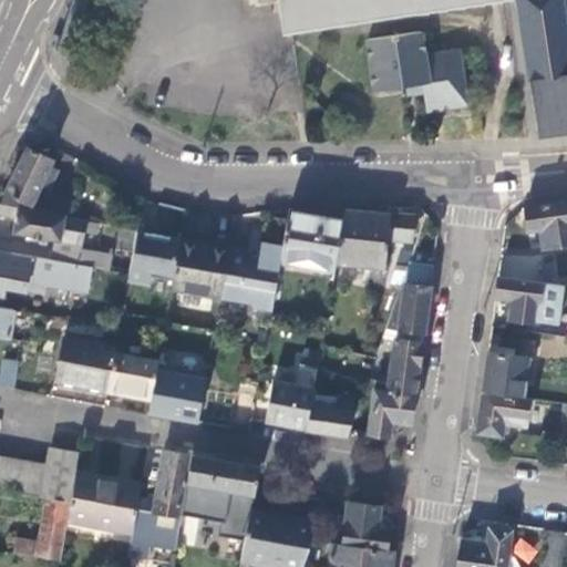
[(281,0),(288,38),(292,37),(291,29),(481,0),(281,0)]
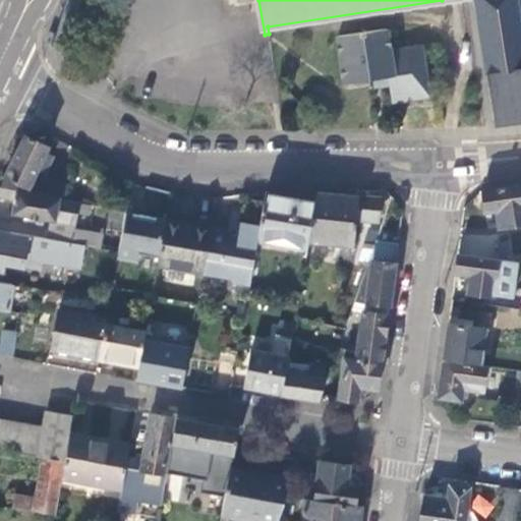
[(520,35),(515,0),(476,0),(497,127),(520,123),(520,35)]
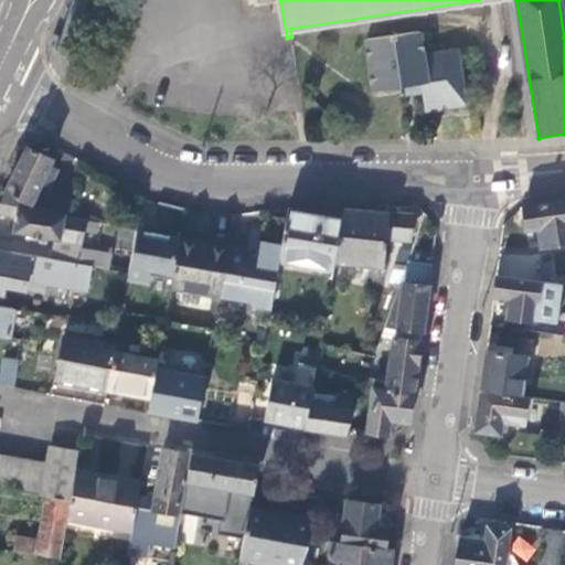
[(423,85),(425,95),(428,113),(466,107),(458,53),(426,60),(422,35),(369,43),(376,92),(393,89),(408,87),(423,85)]
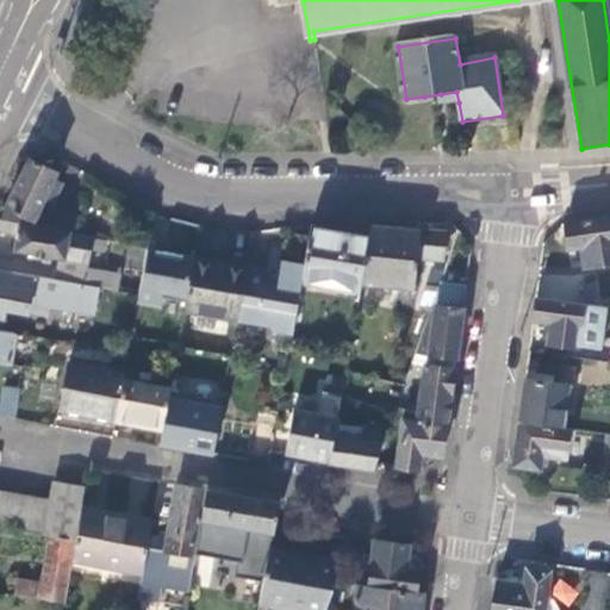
[(443,105),(459,103),(456,92),(441,94),(443,105)]
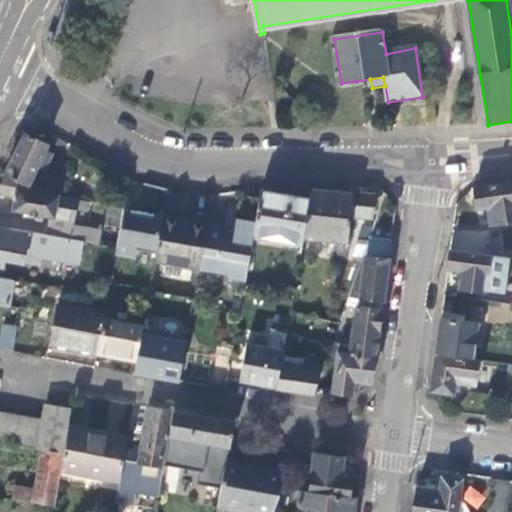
[(52,135),(31,123),(26,134),(47,146),(52,135)]
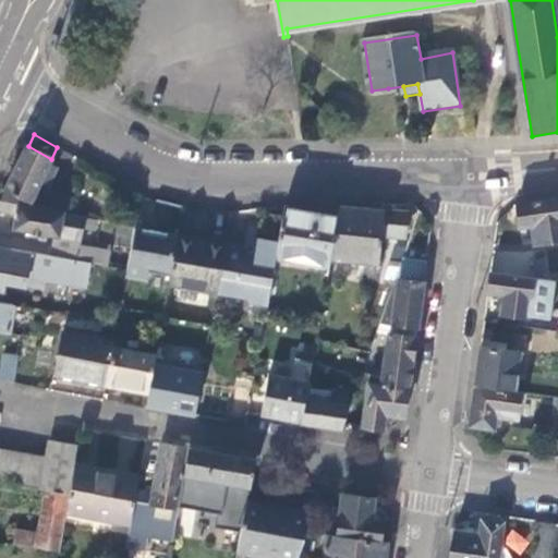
[(58,164),(51,159),(28,146),(7,190),(31,201),(36,191),(46,168),(53,171),(58,164)]
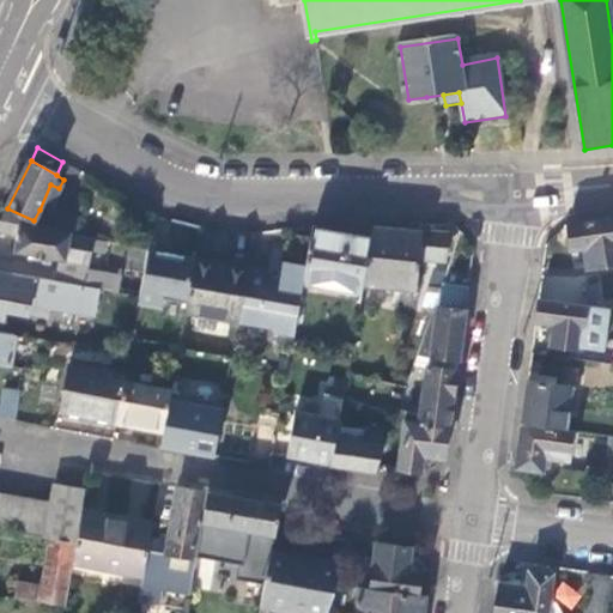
[(7,208),(1,223),(20,226),(65,234),(68,217),(68,214),(40,210),(34,220),(7,208)]
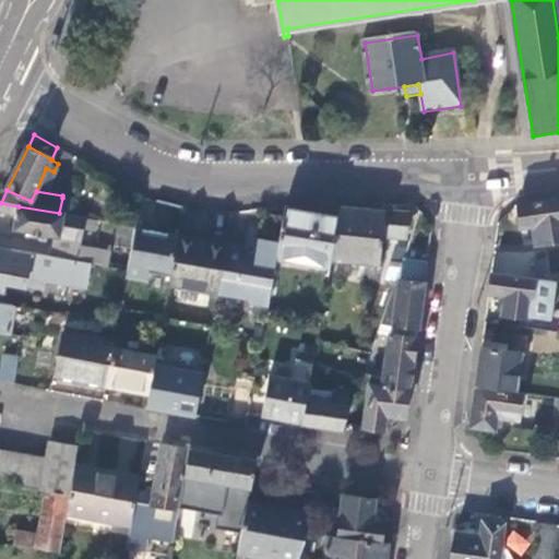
[(62,198),(59,213),(70,215),(72,199),(62,198)]
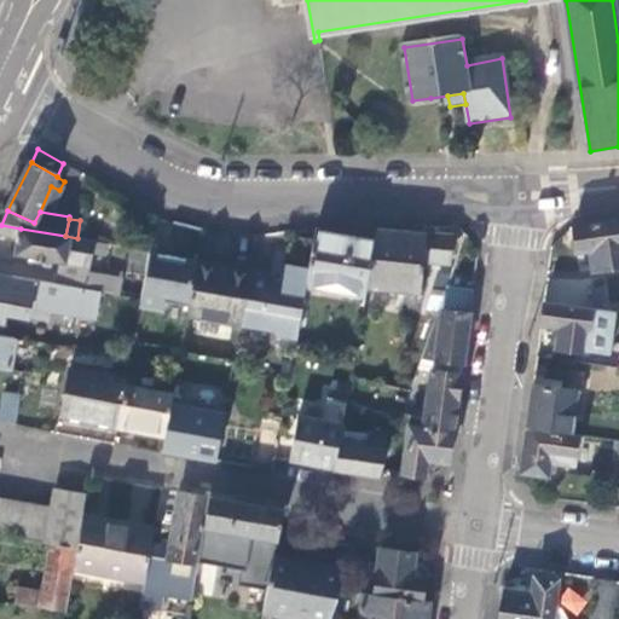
[(618,219),(572,226),(577,253),(594,250),(596,271),(618,267),(618,219)]
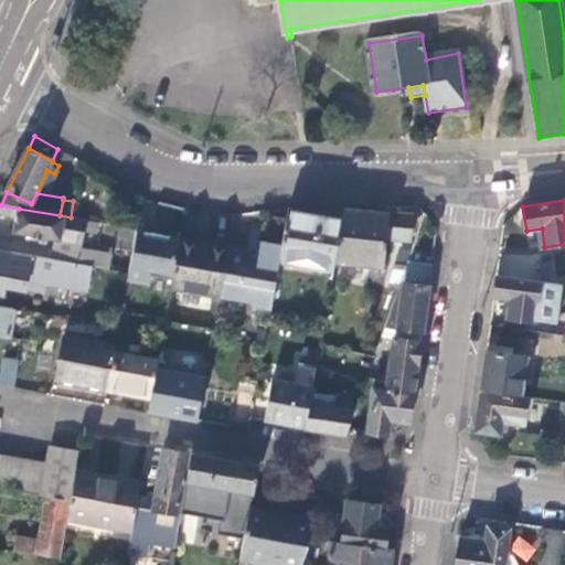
[(19,209),(1,205),(0,209),(0,213),(18,217),(19,209)]
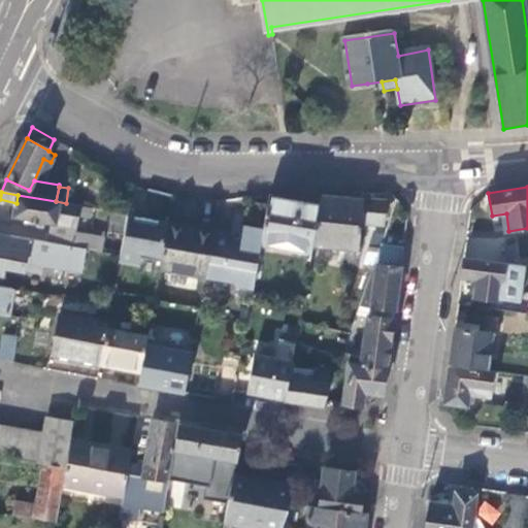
[(91,219),(92,207),(66,203),(56,201),(18,195),(17,203),(14,217),(28,220),(46,223),(54,224),(51,241),(88,248),(102,250),(104,236),(77,232),(79,217),(91,219)]
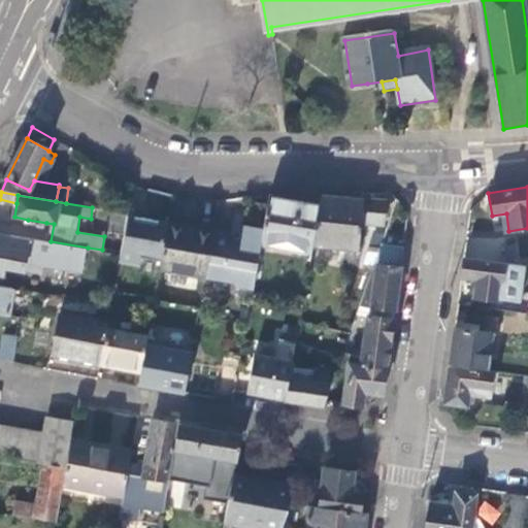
[(321,204),(269,195),(264,228),(262,243),(311,253),(312,245),(321,204)]
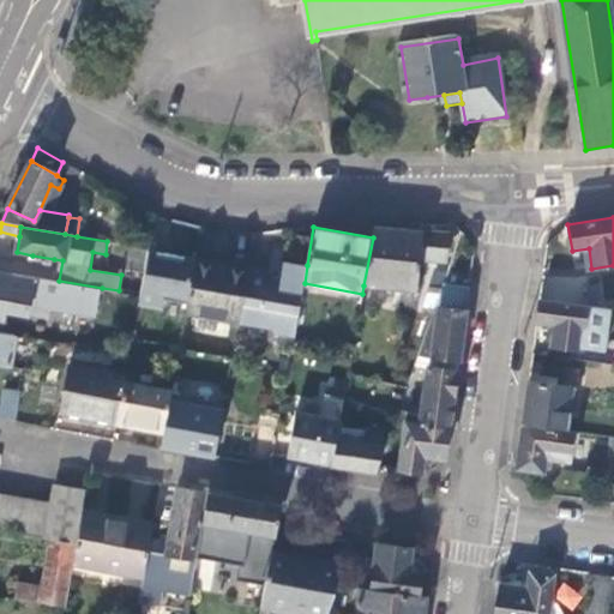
[(449,234),(374,227),(373,238),(363,286),(417,290),(420,266),(420,259),(427,259),(446,262),(449,234)]
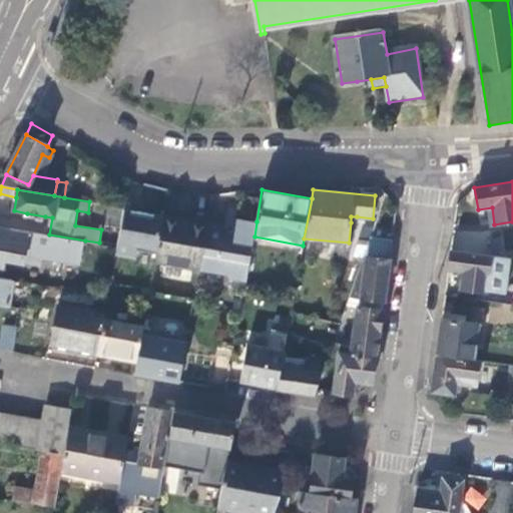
[(116,252),(134,257),(136,248),(155,252),(162,215),(124,207),(116,252)]
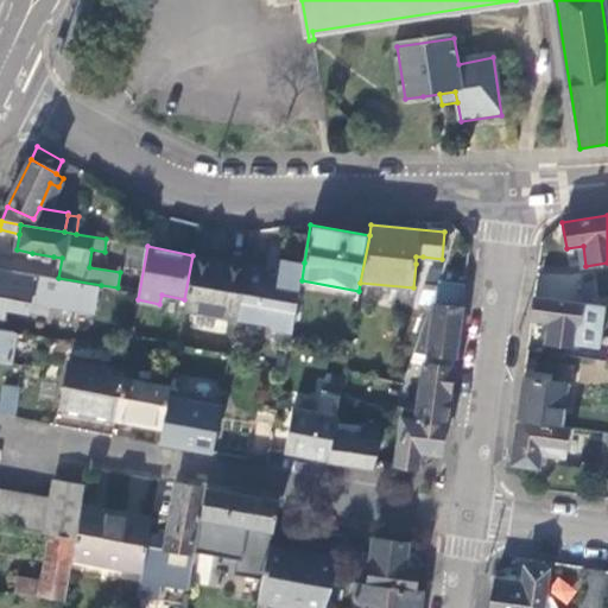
[(52,264),(54,257),(32,253),(31,260),(52,264)]
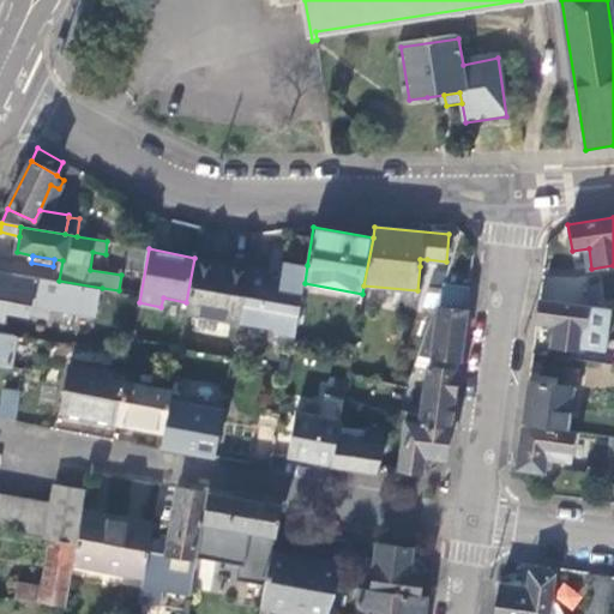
[(184,315),(238,326),(239,321),(248,266),(194,258),(186,302),(184,315)]
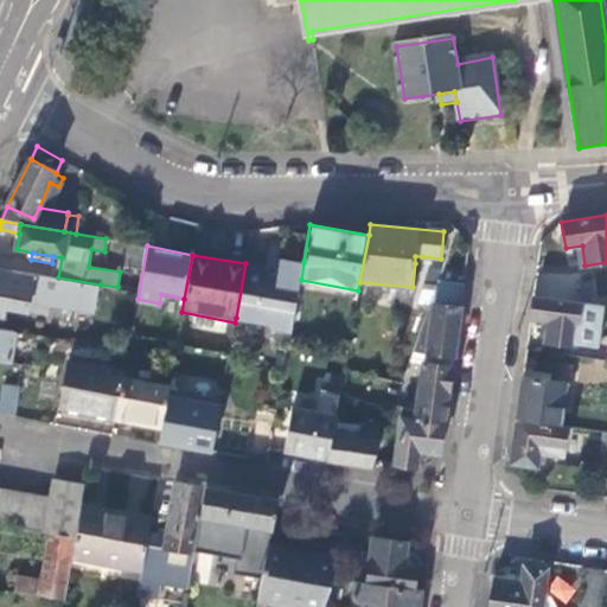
[(246,263),(236,318),(268,324),(272,328),(272,333),(291,337),(301,280),(304,262),(280,257),(279,269),(266,267),(264,273),(246,269),(247,263),(246,263)]
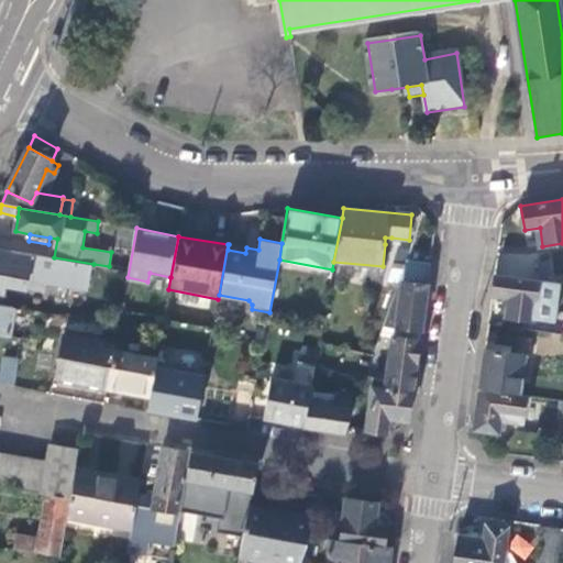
[(11,252),(0,250),(0,297),(3,299),(4,294),(6,286),(11,287),(21,289),(21,287),(42,290),(44,282),(89,288),(94,264),(54,257),(12,251),(11,252)]
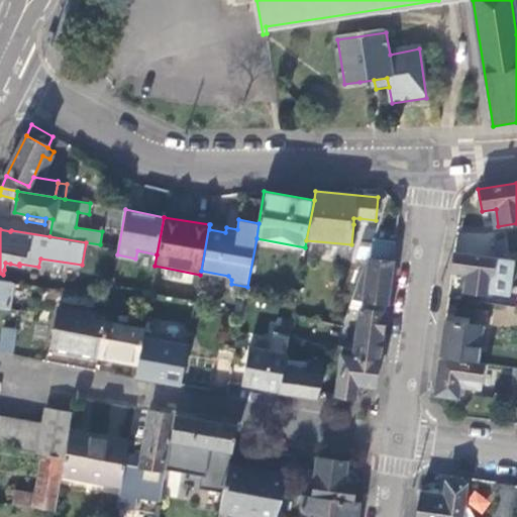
[(373,239),(351,300),(386,305),(393,260),(395,242),(373,239)]
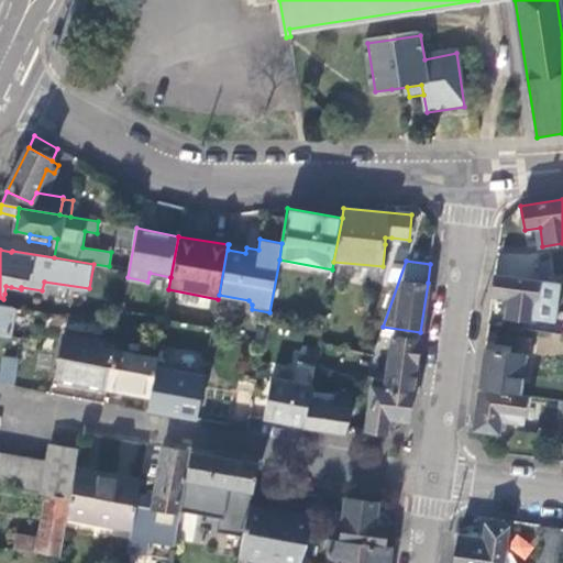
[(534,320),(539,280),(495,275),(493,293),(493,296),(507,298),(505,317),(534,320)]
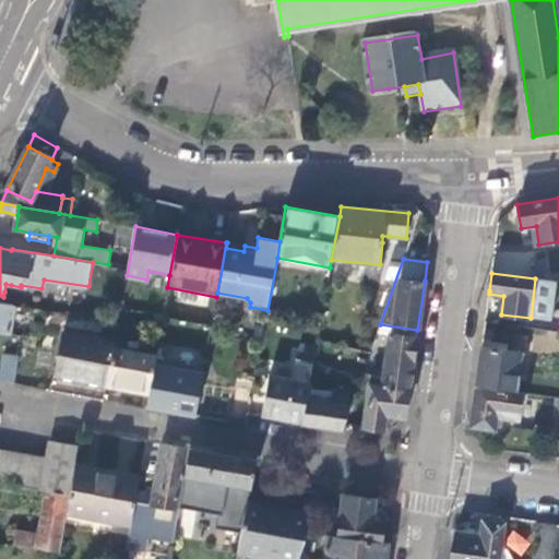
[(0,332),(10,334),(15,306),(0,302),(0,332)]
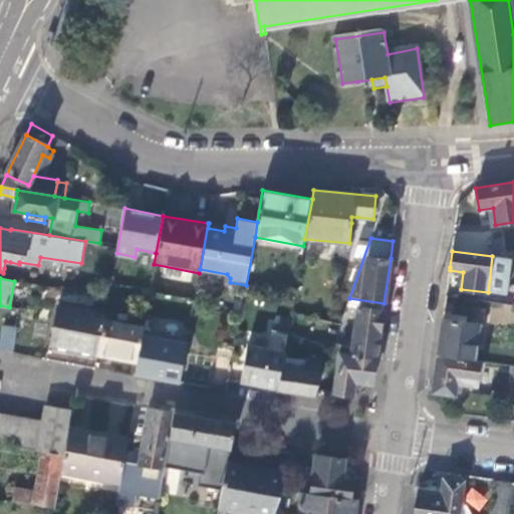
[(51,344),(97,354),(103,320),(104,315),(59,305),(51,344)]
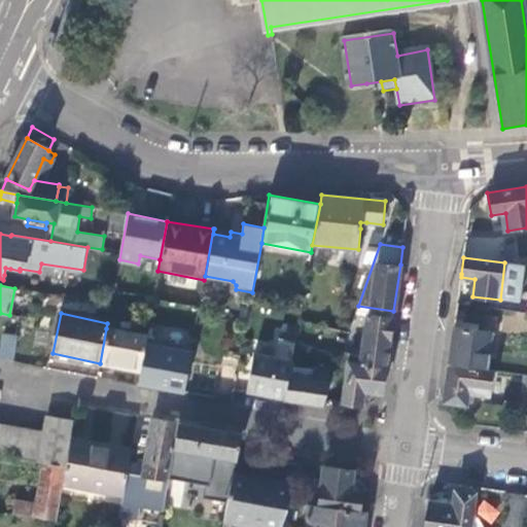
[(367,315),(361,359),(386,362),(390,338),(392,319),(367,315)]
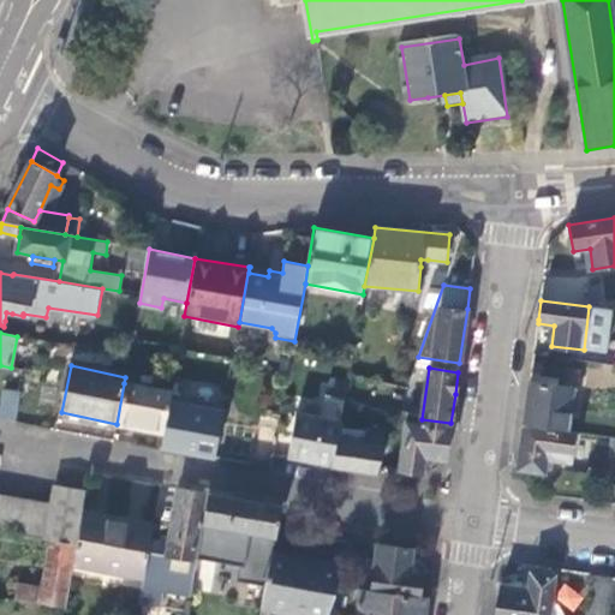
[(574,388),(530,382),(530,387),(524,425),(568,431),(574,388)]
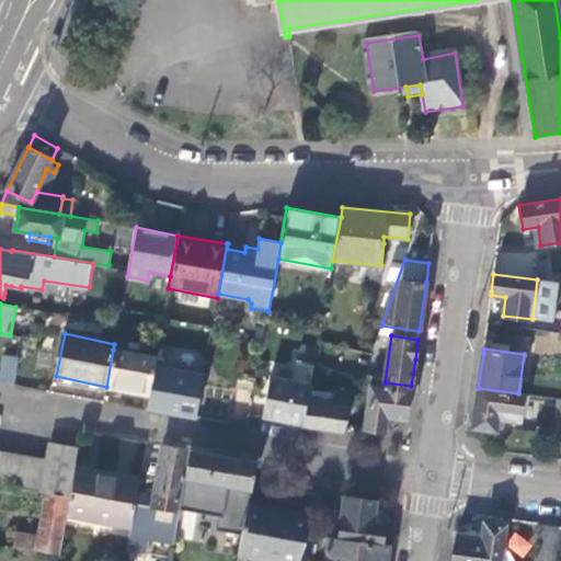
[(113,350),(106,387),(149,395),(155,365),(156,357),(113,350)]
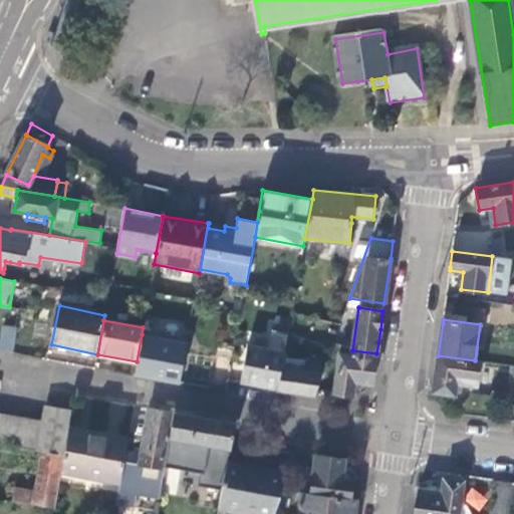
[(4,326),(1,350),(12,352),(17,327),(4,326)]
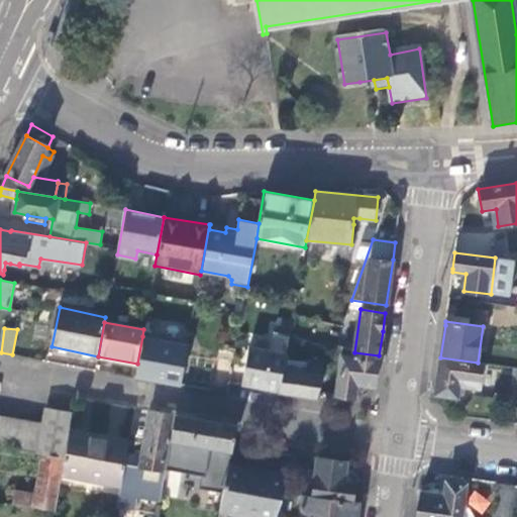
[(249,346),(242,385),(280,391),(284,370),(289,335),(276,333),(273,350),(249,346)]
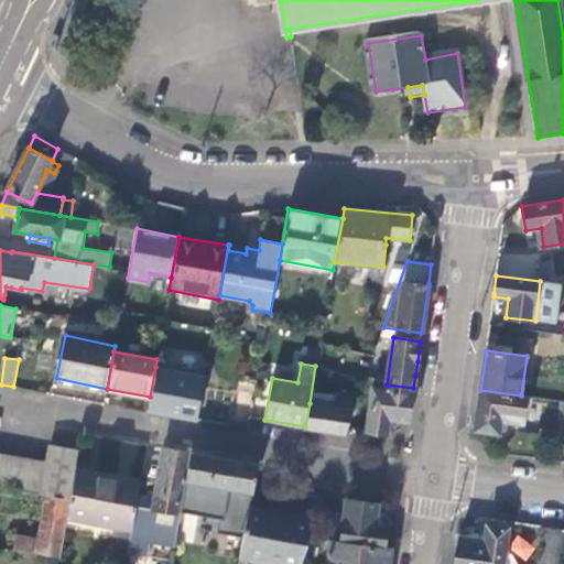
[(197,421),(205,376),(155,367),(150,397),(148,412),(197,421)]
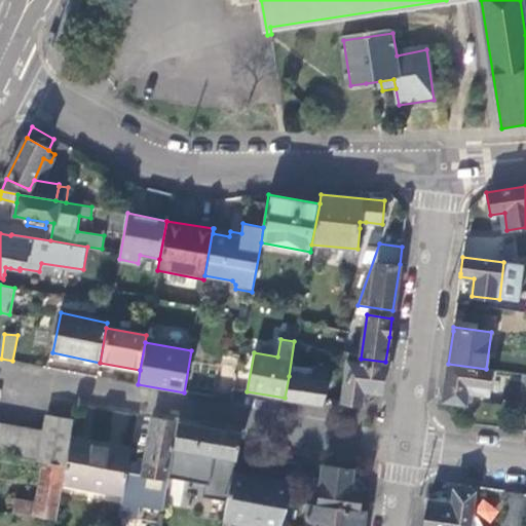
[(365,391),(381,393),(385,362),(361,359),(361,363),(348,361),(345,379),(342,402),(363,405),(365,391)]
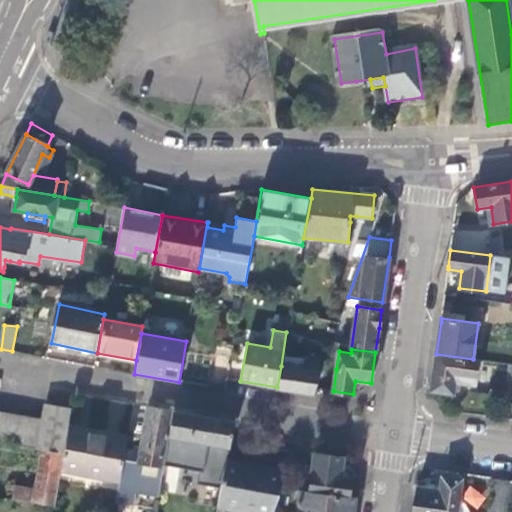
[(478,360),(473,359),(436,354),(435,365),(432,391),(453,395),(455,382),(475,386),(478,360)]
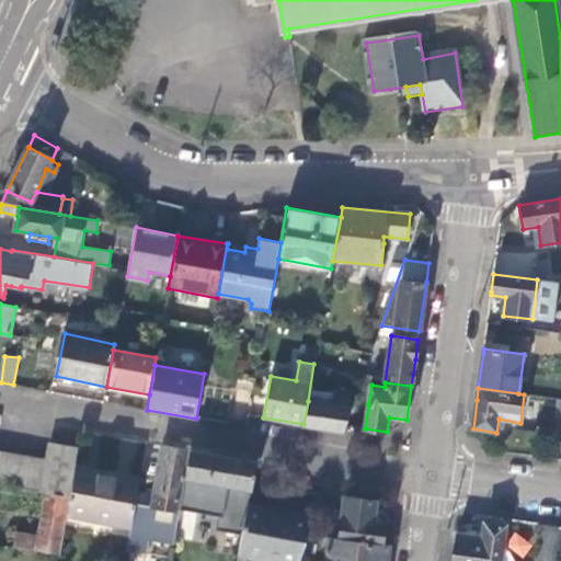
[(237,390),(231,418),(245,420),(251,392),(237,390)]
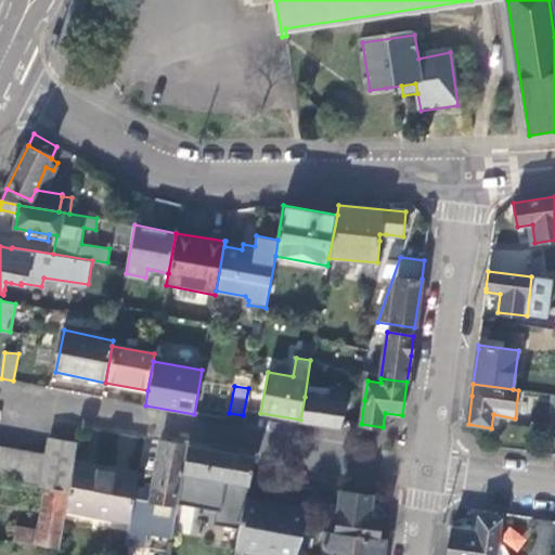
[(334,392),(333,401),(346,403),(348,395),(334,392)]
